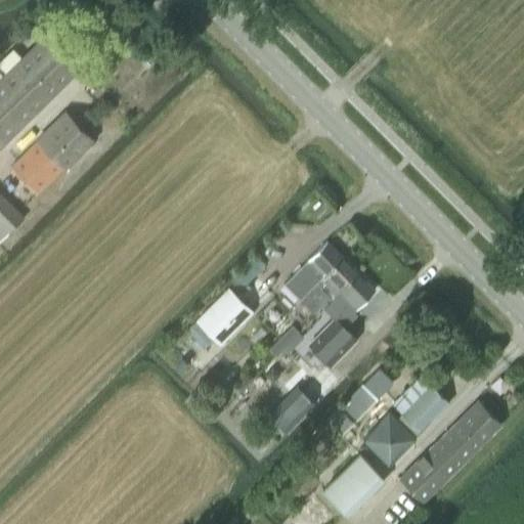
[(0,60),(0,66),(7,74),(0,80),(0,143),(79,68),(47,35),(23,58),(13,48),(0,60)]
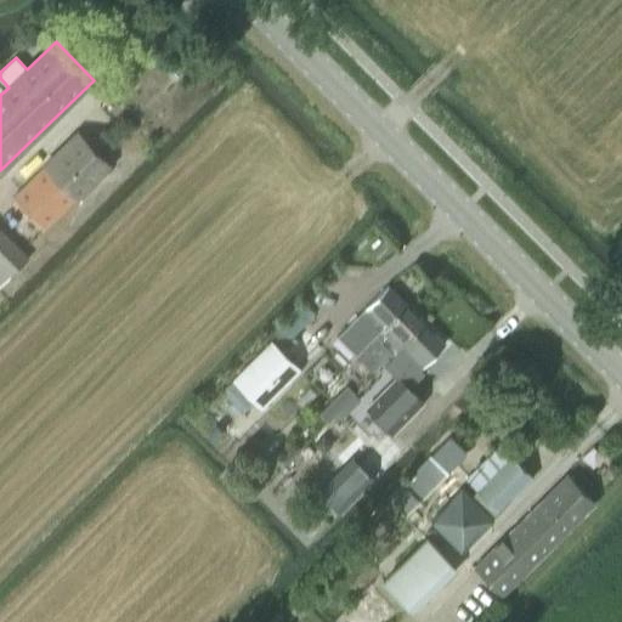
[(78,133),(12,197),(44,230),(77,197),(78,198),(109,167),(78,133)]
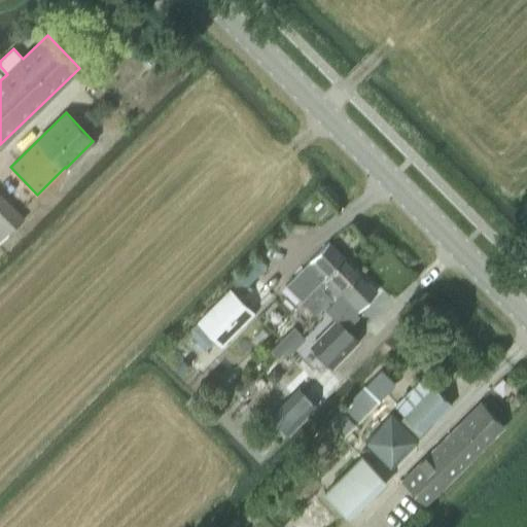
[(0,242),(25,217),(0,192),(0,242)]
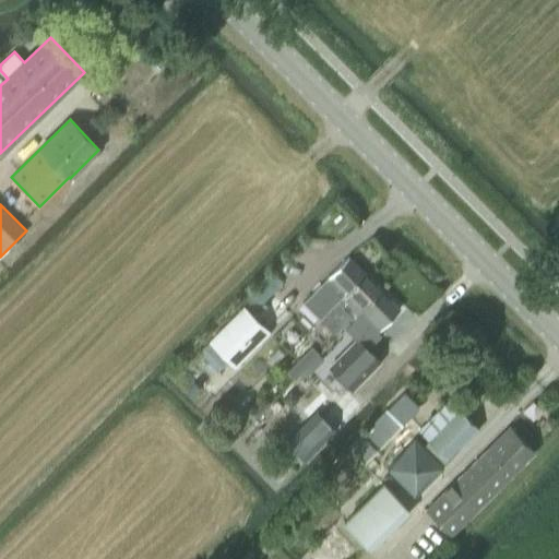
[(323,281),(302,301),(320,319),(365,273),(347,256),(323,281)]
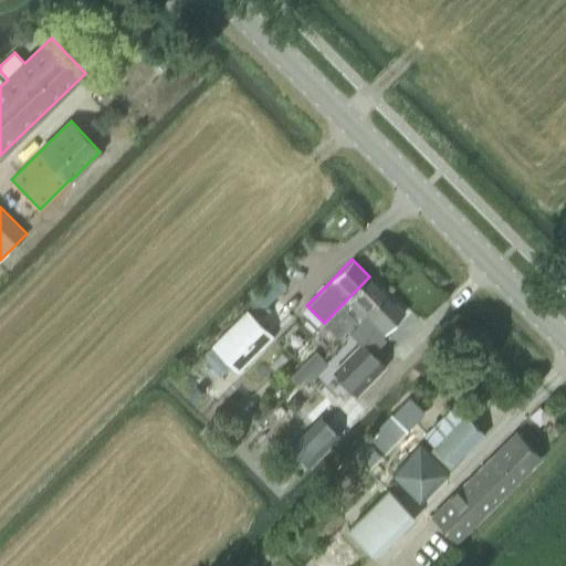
[(369,276),(324,323),(338,337),(356,320),(353,316),(356,312),(363,318),(387,294),(369,276)]
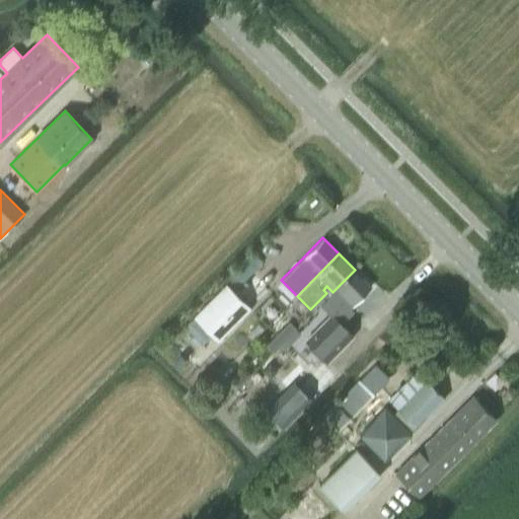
[(329,314),(304,340),(326,362),(354,335),(342,323),(342,322),(353,311),(350,307),(371,286),(355,270),(332,292),(320,304),(325,309),(329,314)]
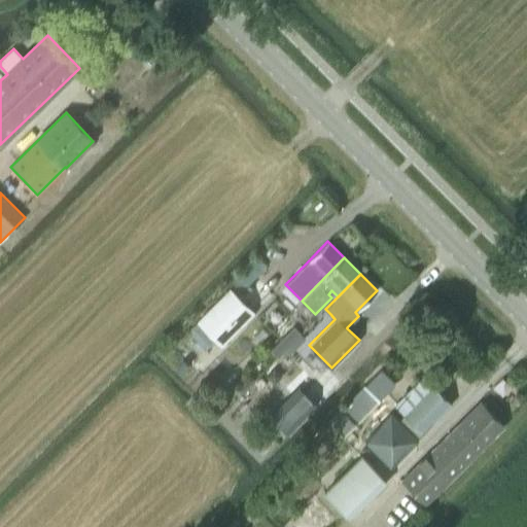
[(230,287),(197,320),(221,345),(254,312),(230,287)]
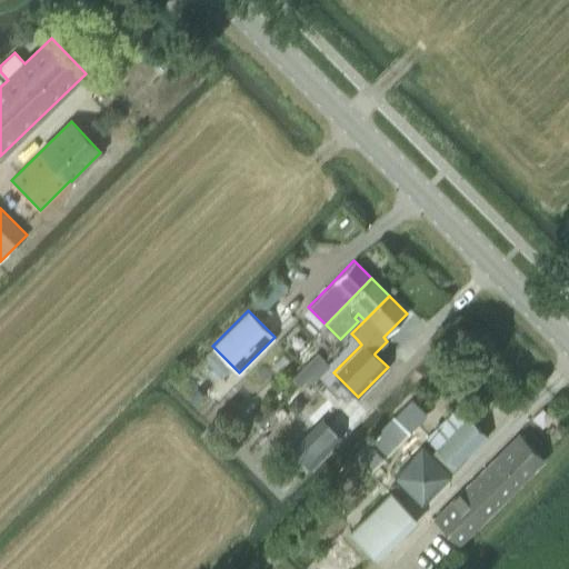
[(305,367),(292,378),(300,386),(312,373),(311,372),(305,367)]
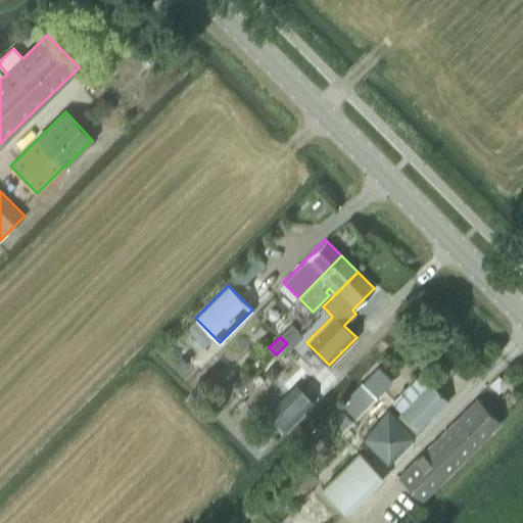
[(329,416),(342,429),(388,383),(375,370),(329,416)]
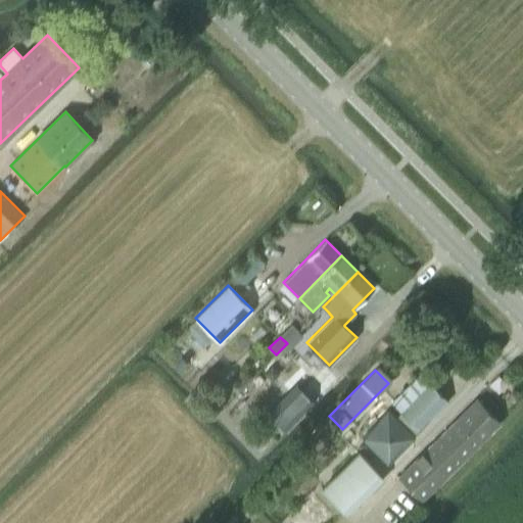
[(421,374),(391,402),(419,430),(448,401),(421,374)]
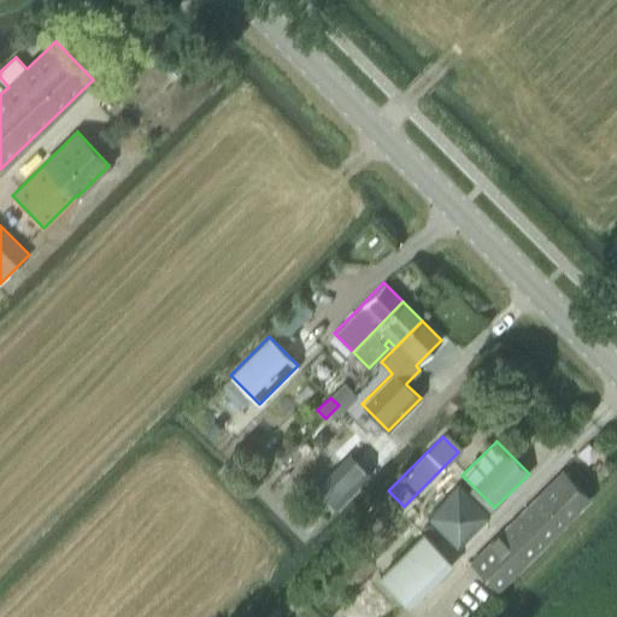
[(589,499),(562,470),(469,562),(497,589),(589,499)]
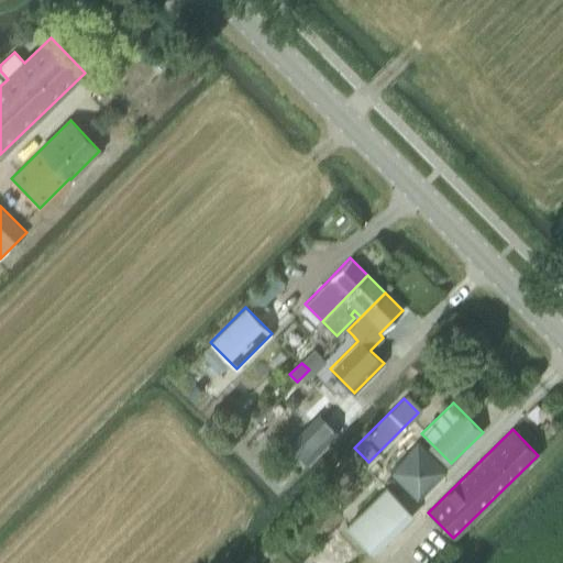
[(386,484),(345,525),(370,549),(410,508),(386,484)]
